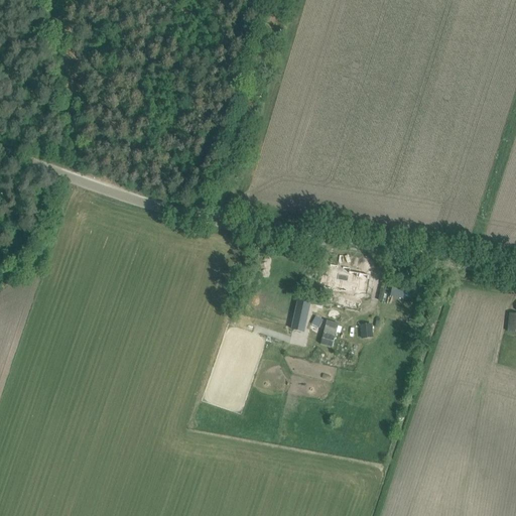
[(338,266),(331,265),(327,288),(346,291),(347,288),(366,291),(368,275),(350,272),(350,269),(343,267),(343,270),(337,269),(338,266)]
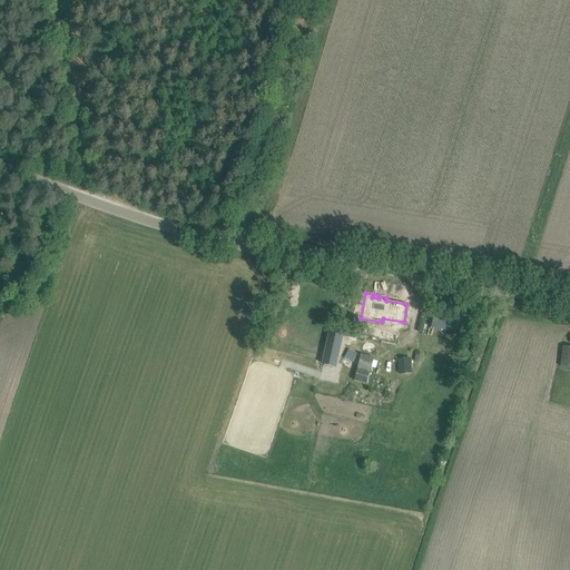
[(334,367),(338,346),(342,347),(344,335),(330,332),(323,364),(334,367)]
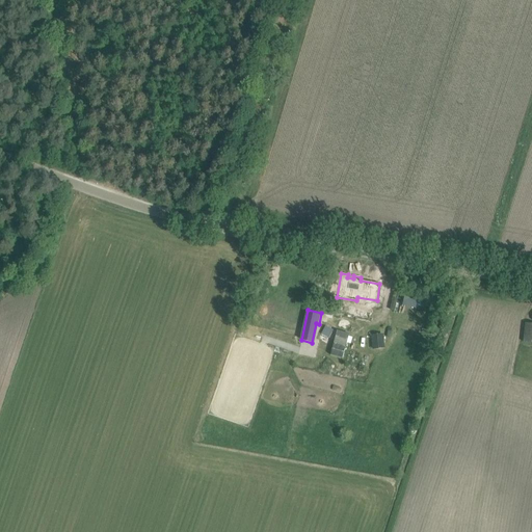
[(531,323),(523,323),(522,343),(531,343),(531,323)]
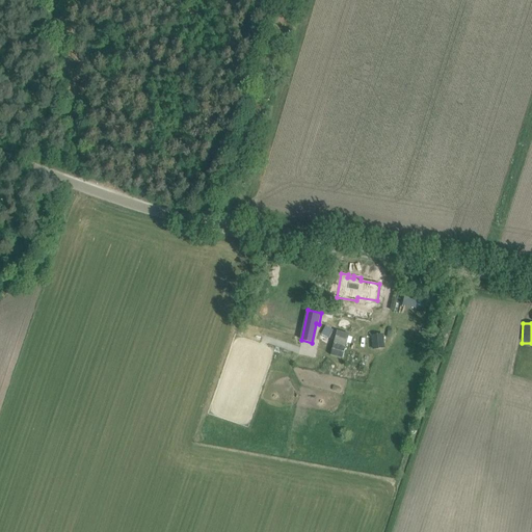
[(335,333),(324,326),(317,339),(327,344),(335,333)]
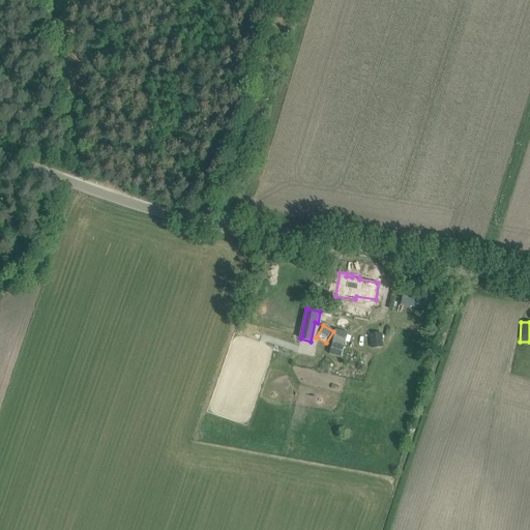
[(335,330),(329,354),(342,357),(348,333),(335,330)]
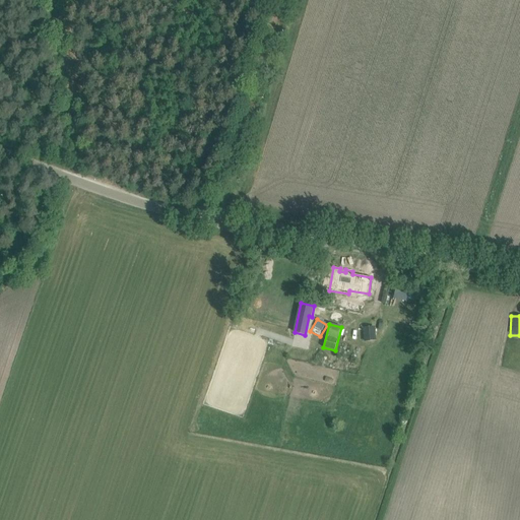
All buildings are outlined.
